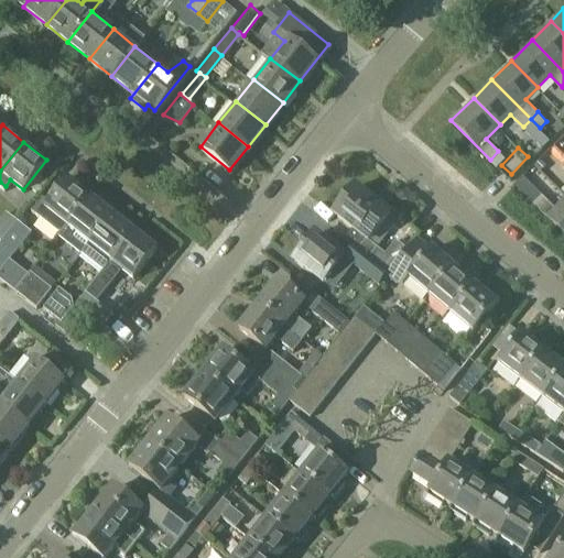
[(498,151),(490,160),(496,165),(503,156),(498,151)]
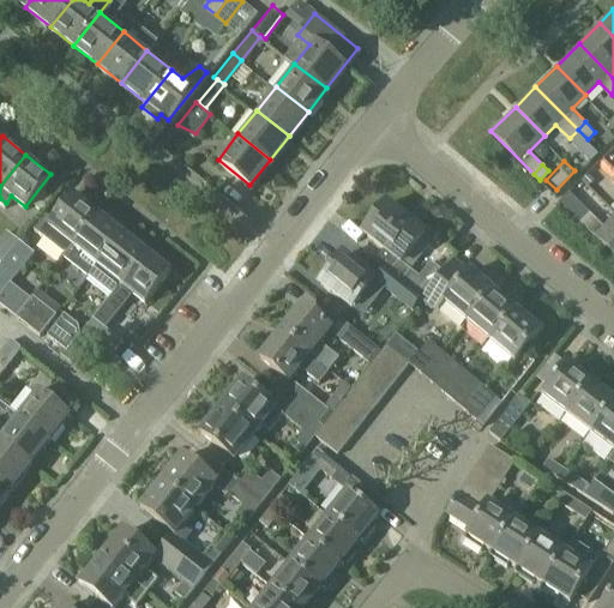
[(588,170),(583,175),(589,182),(595,178),(588,170)]
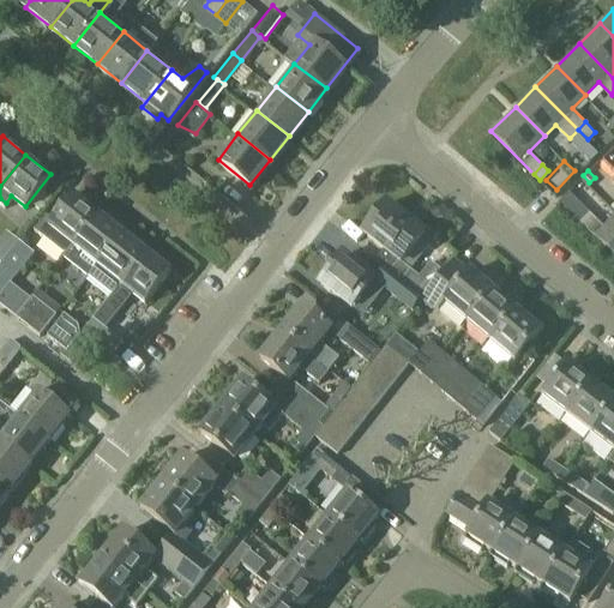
[(560,198),(559,199),(570,209),(578,200),(569,190),(560,198)]
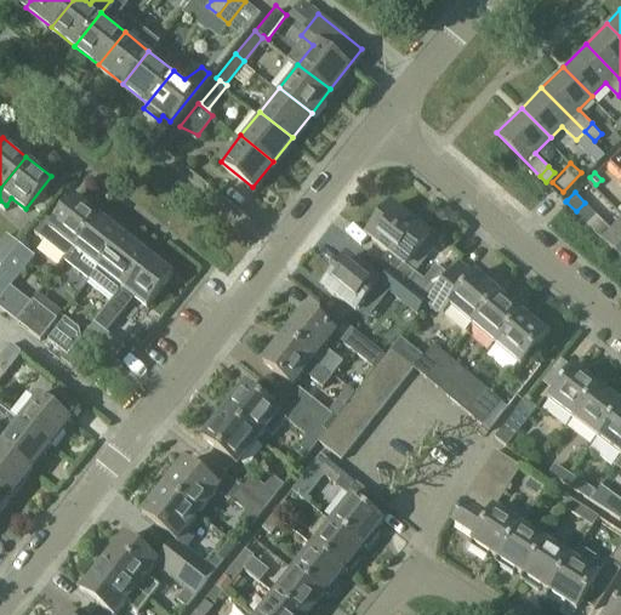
[(66,255),(98,214),(73,194),(52,220),(46,215),(34,231),(66,255)]
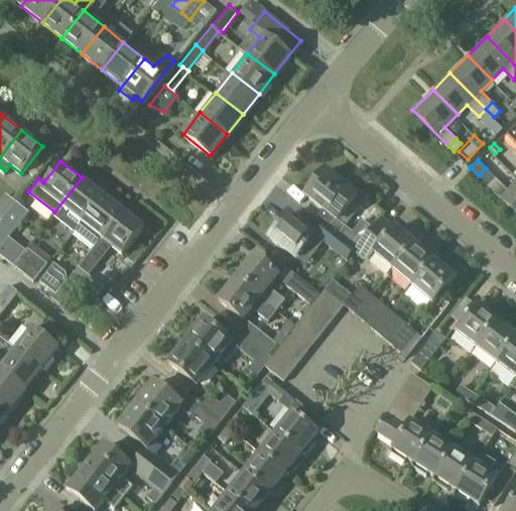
[(336,218),(356,193),(325,166),(304,193),(336,218)]
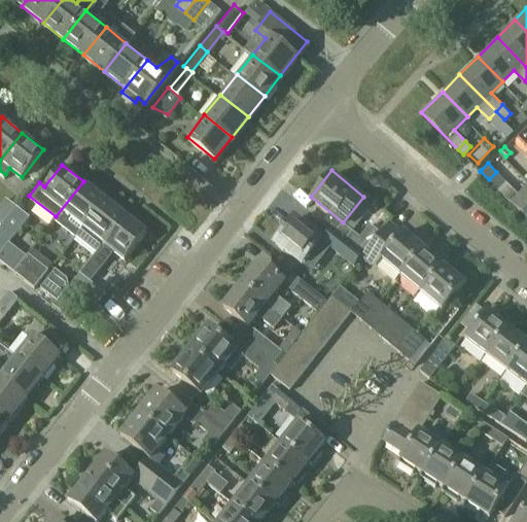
[(376,173),(370,180),(375,185),(379,185),(383,179),(376,173)]
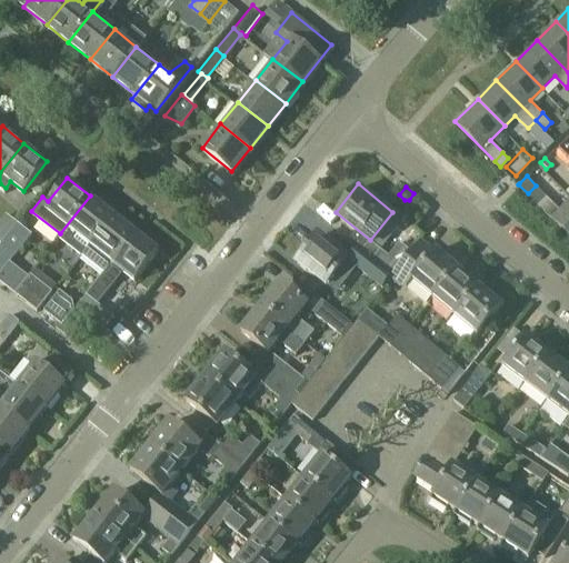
[(99,202),(90,195),(60,233),(60,234),(82,253),(112,213),(117,209),(103,198),(99,202)]
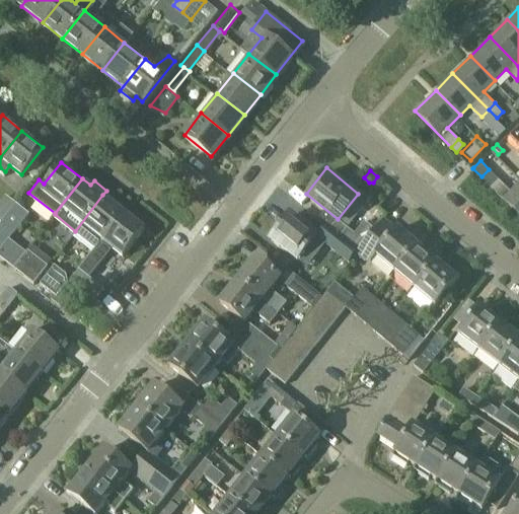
[(518,214),(518,180),(510,190),(498,178),(491,187),(502,197),(518,214)]
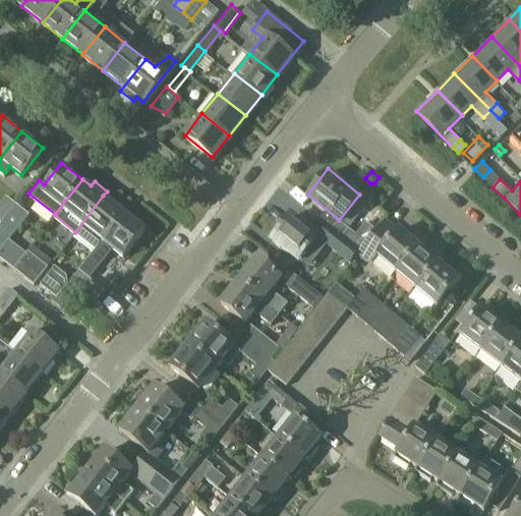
[(0,219),(1,220),(16,201),(6,193),(0,199),(0,219)]
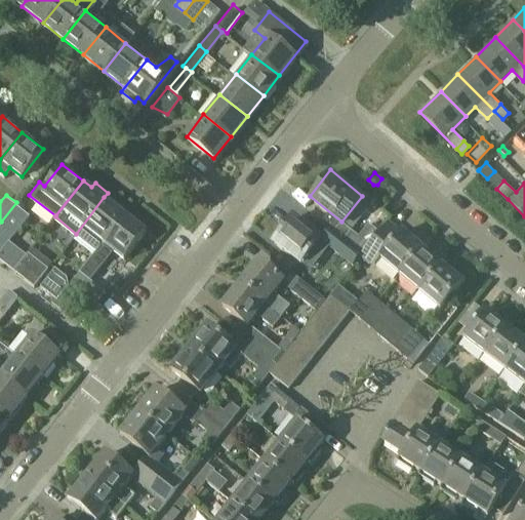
[(96,246),(124,212),(104,197),(78,232),(96,246)]
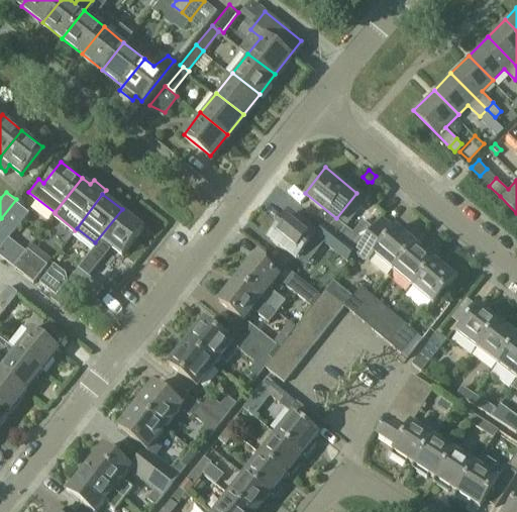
[(0,246),(29,209),(16,199),(0,219),(0,246)]
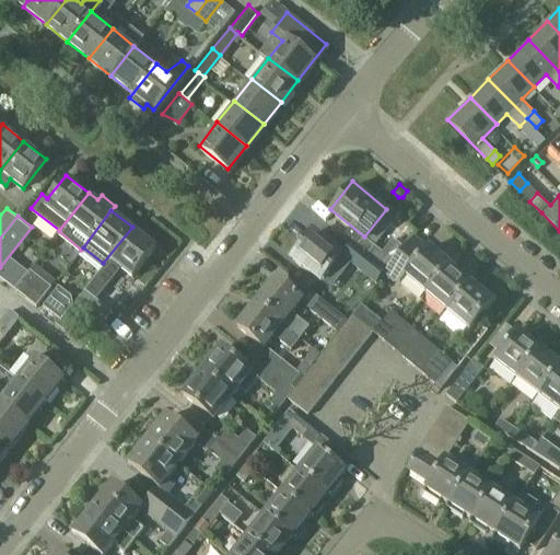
[(350,224),(342,234),(356,244),(363,235),(350,224)]
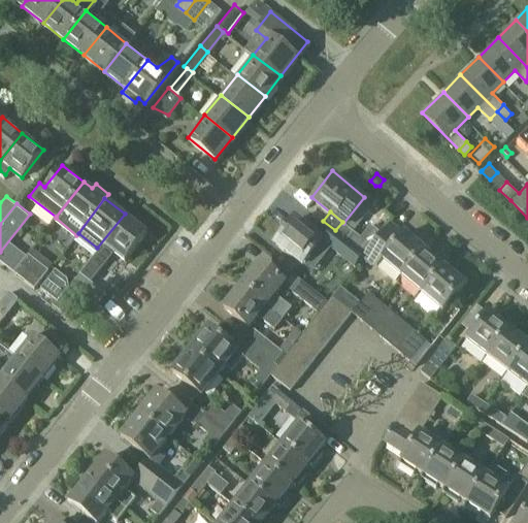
[(125,214),(97,248),(81,268),(94,278),(114,251),(124,258),(145,230),(125,214)]
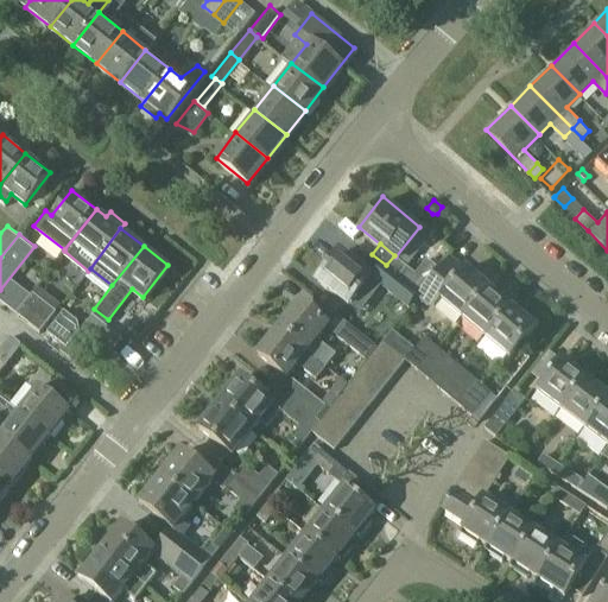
[(377,277),(374,274),(340,247),(316,277),(347,302),(362,283),(371,290),(380,279),(404,297),(412,287),(398,276),(385,265),(377,277)]
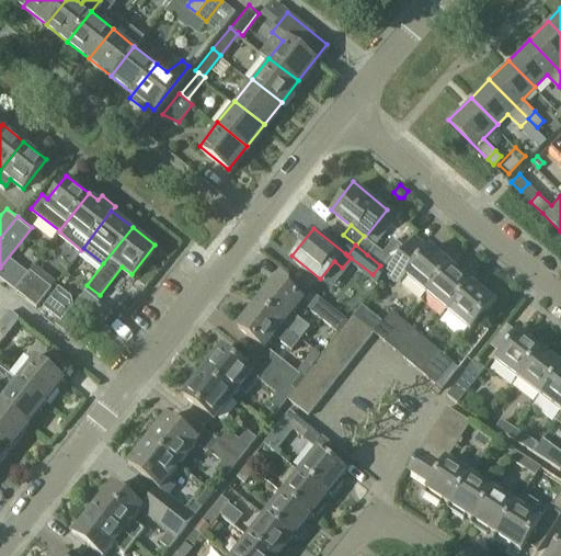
[(390,265),(407,245),(397,237),(385,252),(375,245),(367,254),(380,265),(387,270),(390,265)]
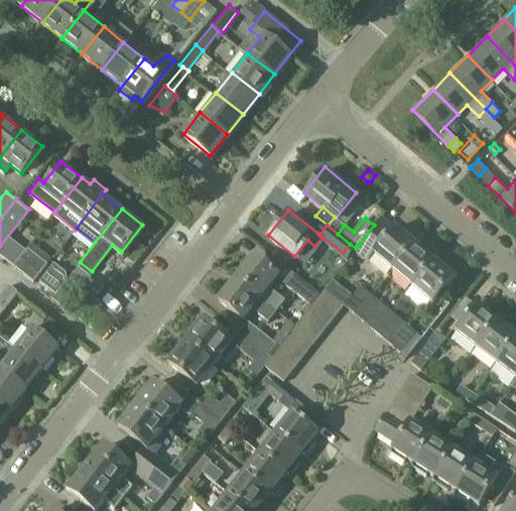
[(392,267),(417,239),(396,221),(385,234),(374,225),(359,244),(370,253),(372,250),(392,267)]
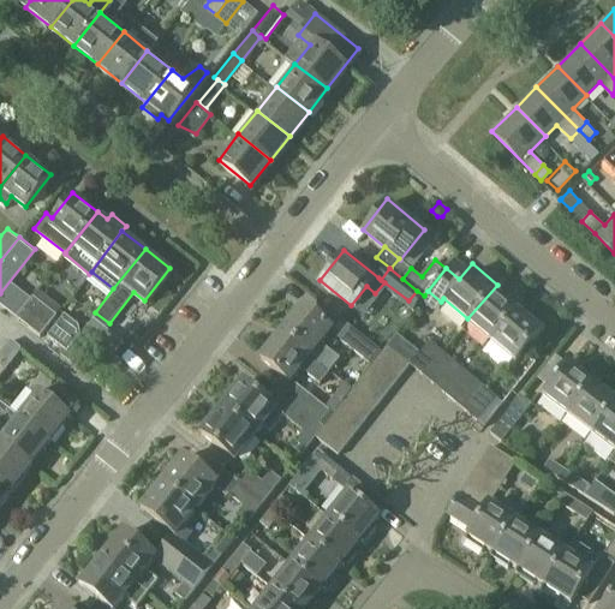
[(491,338),(520,304),(497,285),(467,318),(491,338)]
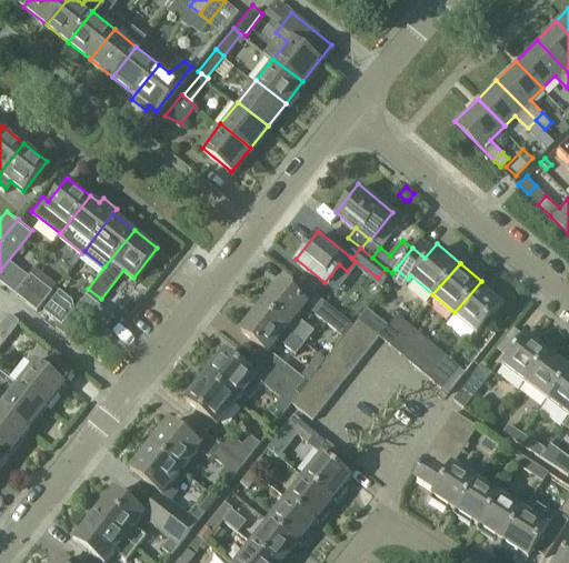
[(37,309),(50,292),(53,289),(30,271),(15,291),(37,309)]
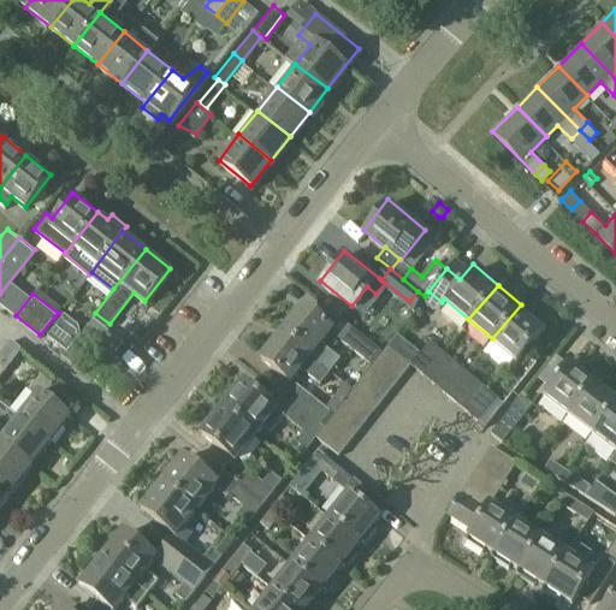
[(319,341),(331,326),(318,315),(302,303),(280,330),(329,367),(338,355),(319,341)]
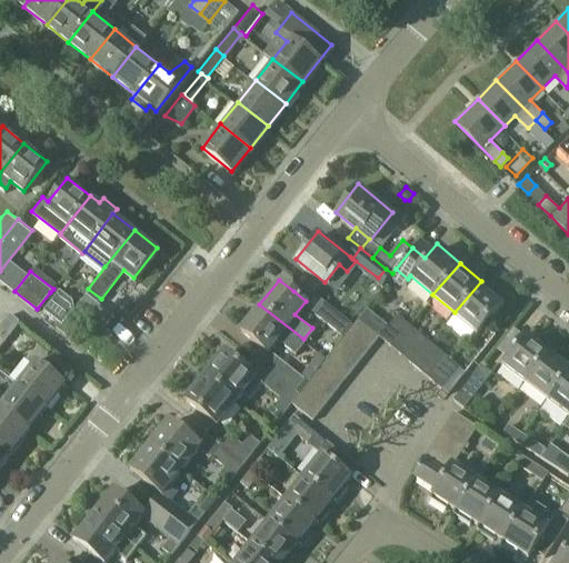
[(481,281),(455,312),(476,331),(502,299),(481,281)]
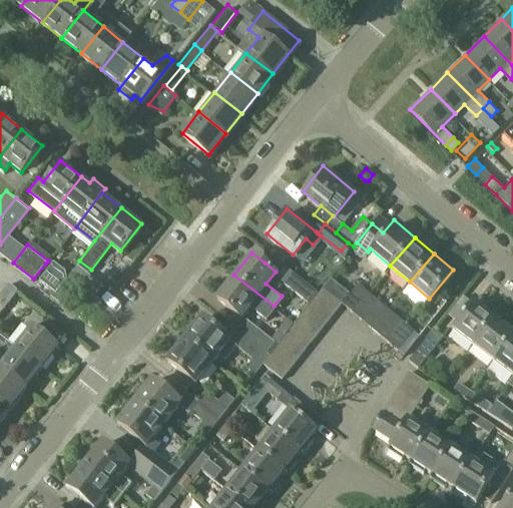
[(56,290),(66,277),(65,269),(53,261),(40,278),(56,290)]
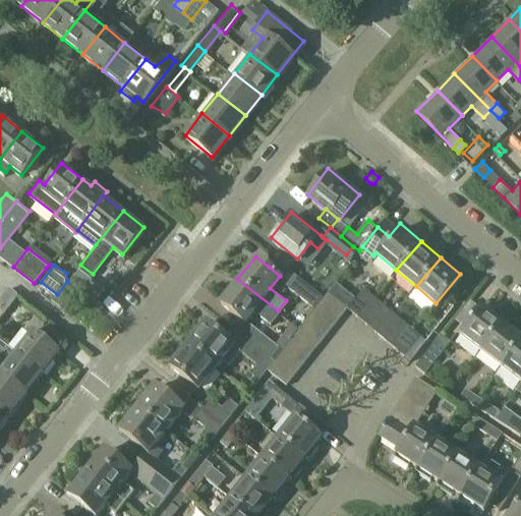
[(98,296),(105,288),(79,267),(72,276),(98,296)]
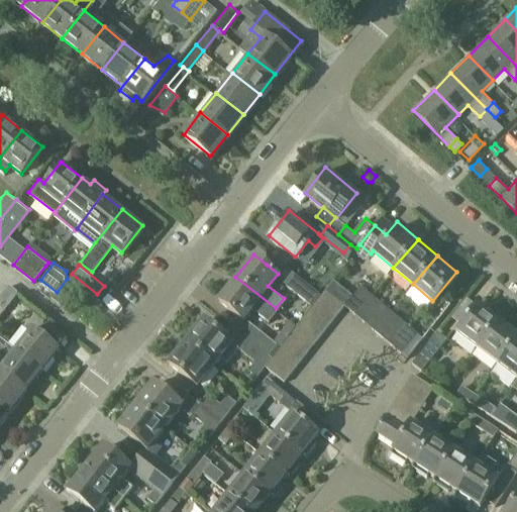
[(294,272),(287,281),(310,300),(317,291),(315,289),(294,272)]
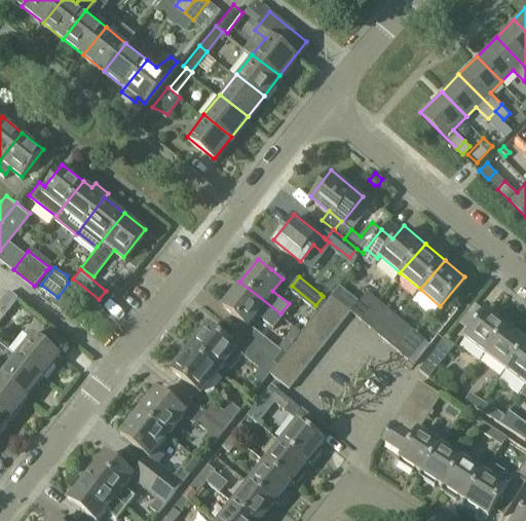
[(272,324),(279,313),(239,282),(222,303),(248,322),(257,310),(272,324)]
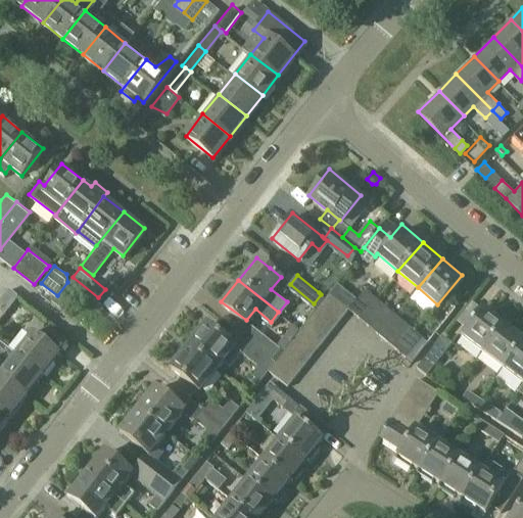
[(0,314),(16,293),(8,287),(0,297),(0,314)]
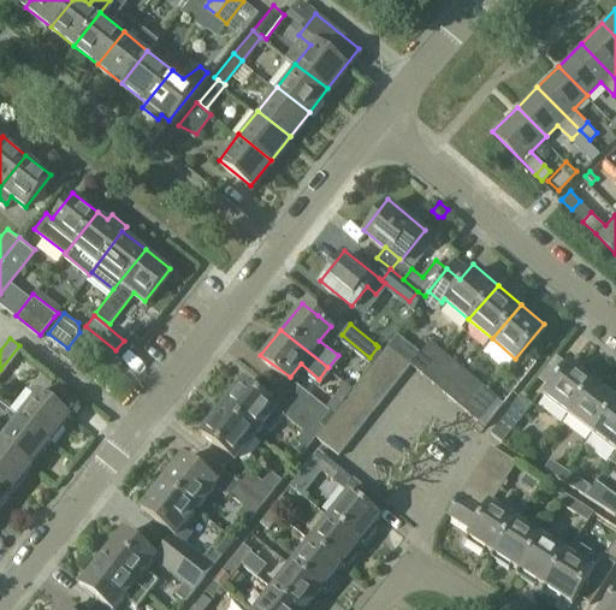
[(420,371),(438,348),(430,341),(410,362),(420,371)]
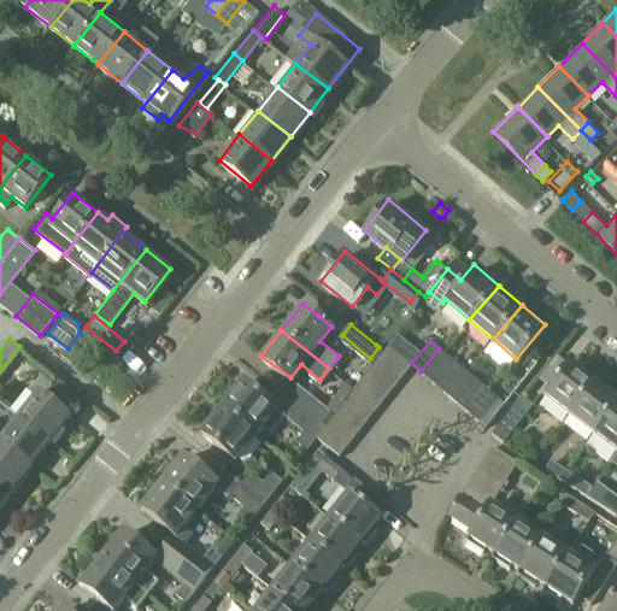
[(378,356),(400,372),(409,362),(387,345),(378,356)]
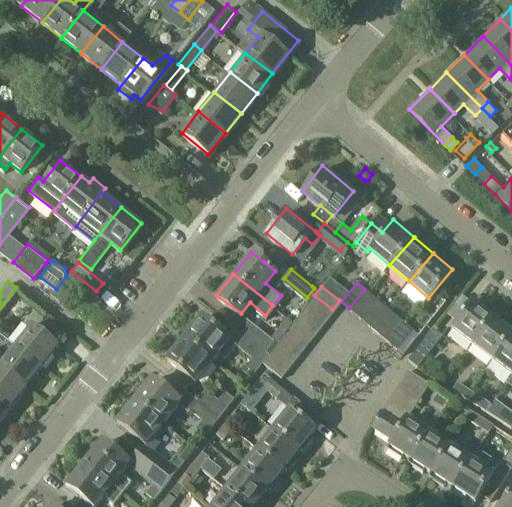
[(358,315),(374,297),(364,289),(349,308),(358,315)]
